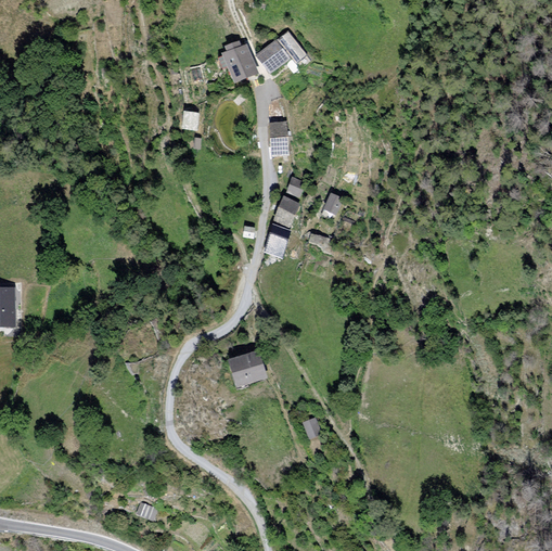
[(287,31),(256,54),(269,71),(290,55),(295,62),(305,54),(287,31)]
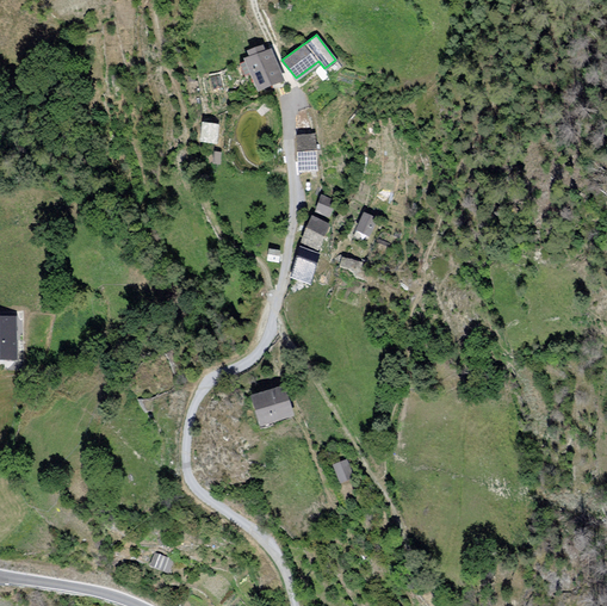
[(255,45),(245,49),(247,55),(243,56),(245,61),(240,62),(243,73),(248,70),(256,92),(272,86),(255,45)]
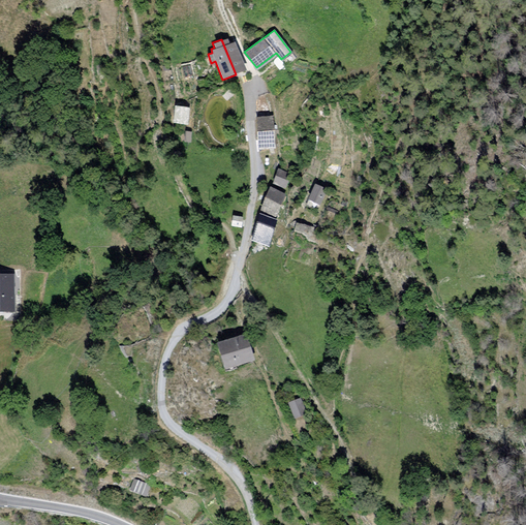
[(187,107),(176,106),(175,121),(186,122),(187,107)]
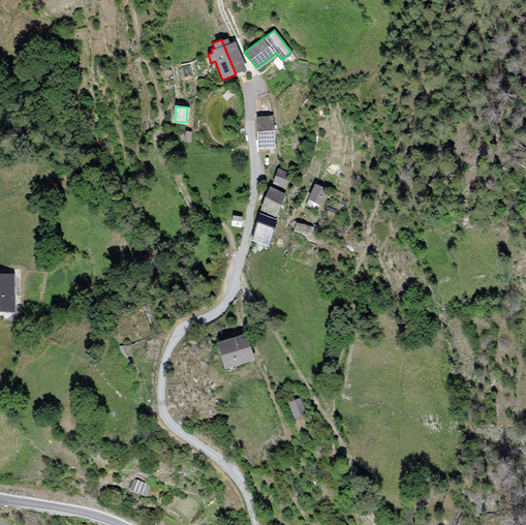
[(272,117),(256,117),(257,146),(273,146),(272,117)]
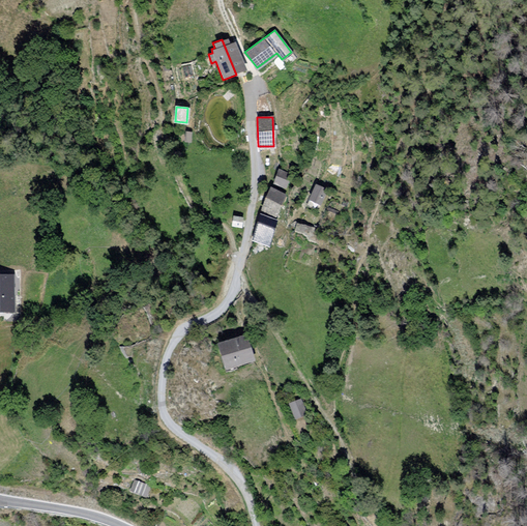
[(279,169),(273,184),(285,188),(290,173),(279,169)]
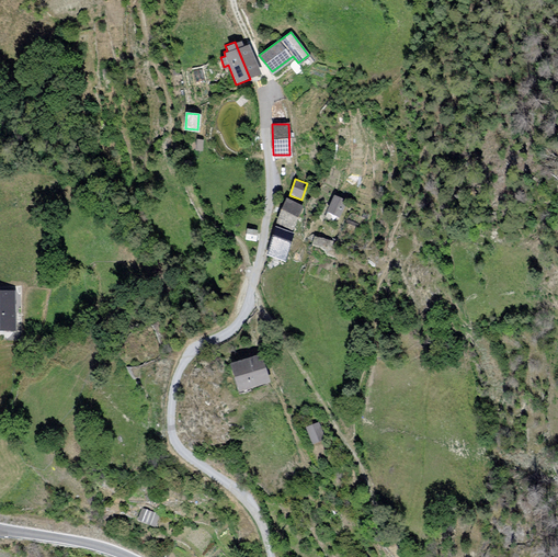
[(344,200),(334,195),(328,208),(338,213),(344,200)]
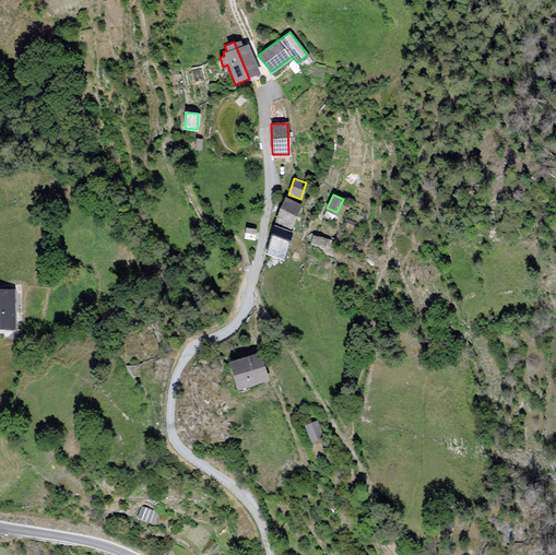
[(285,199),(276,220),(290,226),(298,204),(285,199)]
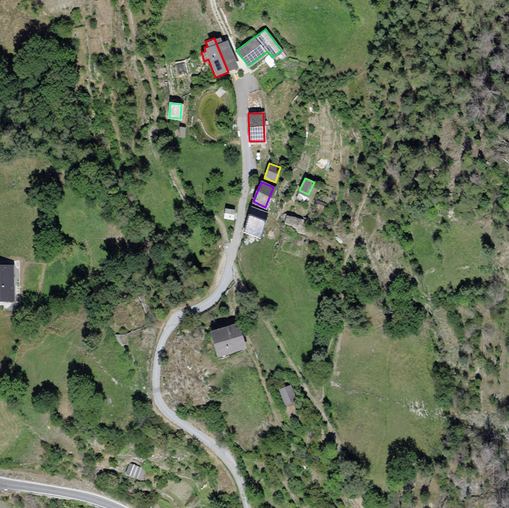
[(251,207),(244,230),(257,234),(264,211),(251,207)]
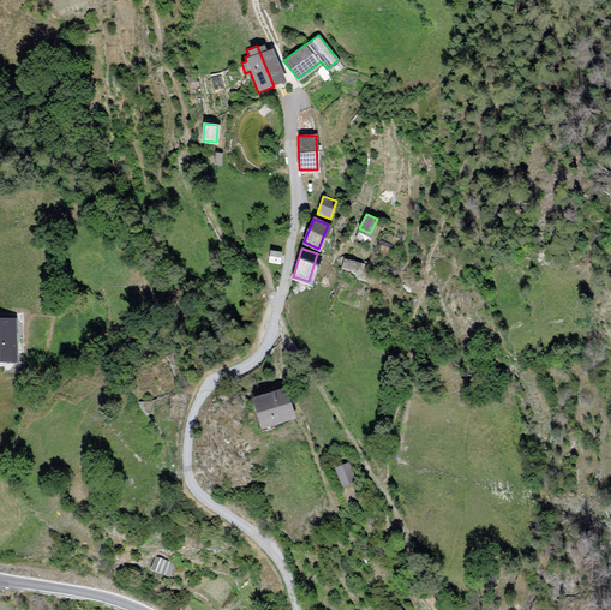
[(269,251),(269,261),(279,261),(280,252),(269,251)]
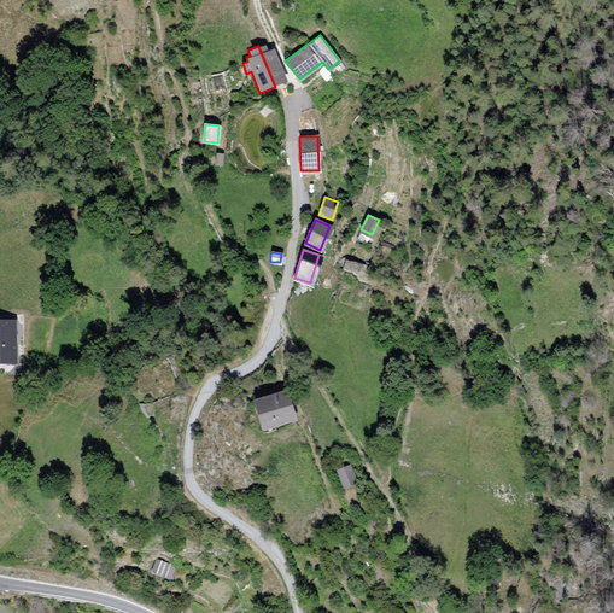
[(11,317),(0,317),(0,356),(12,357),(11,317)]
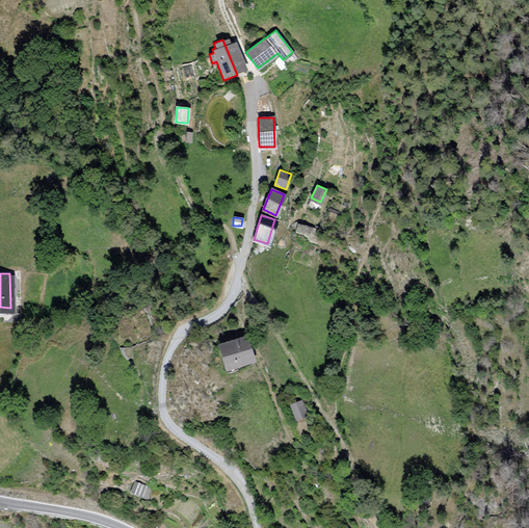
[(246,335),(218,343),(226,368),(254,360),(246,335)]
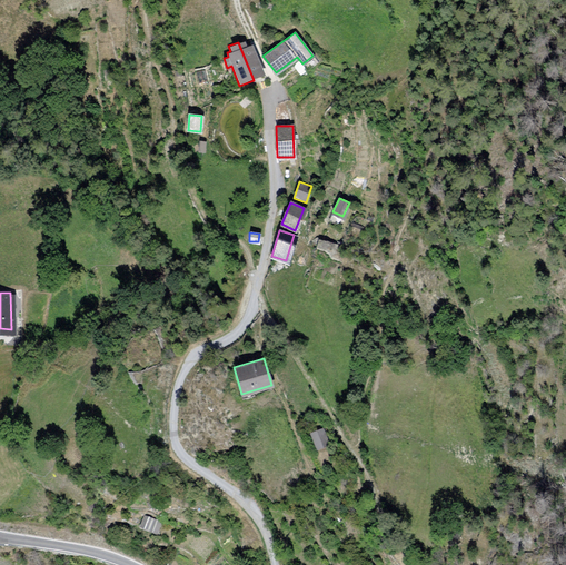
[(320,427),(310,432),(316,448),(327,444),(320,427)]
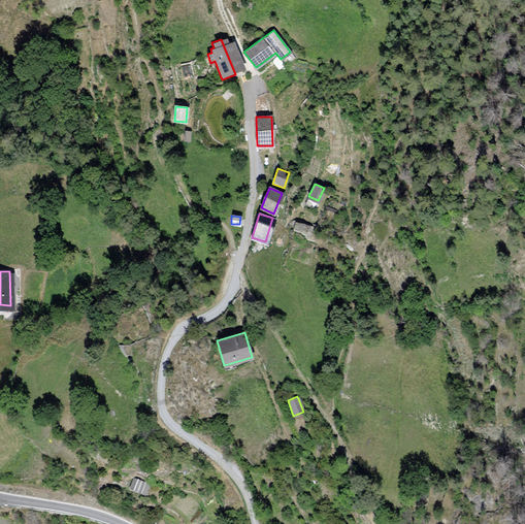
[(127,485),(144,493),(150,483),(131,475),(127,485)]
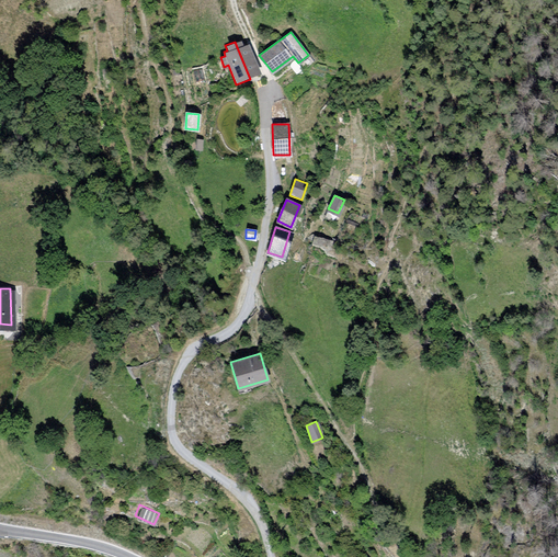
All buildings are outlined.
